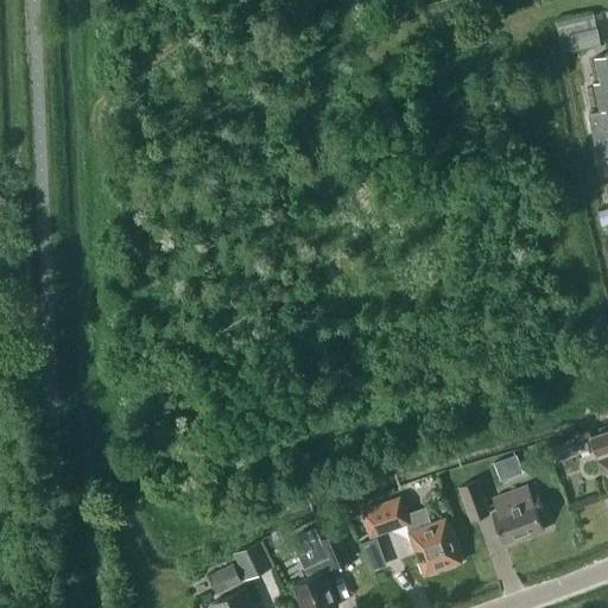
[(601,44),(597,27),(568,33),(571,51),(601,44)]
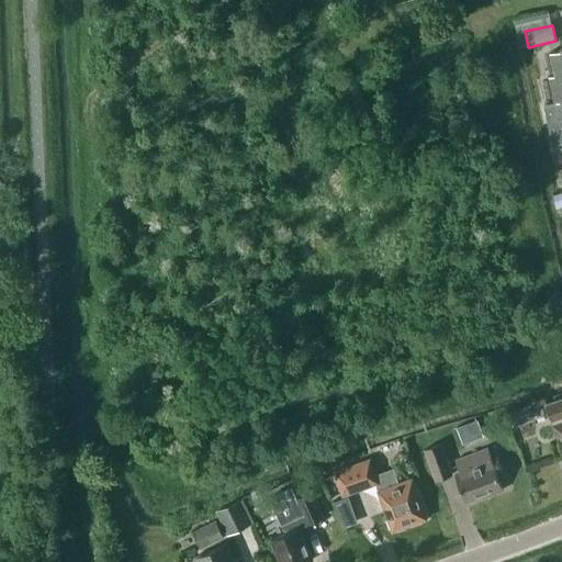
[(561,45),(561,46),(561,49),(550,52),(555,75),(549,76),(554,101),(543,104),(552,145),(561,143),(561,45)]
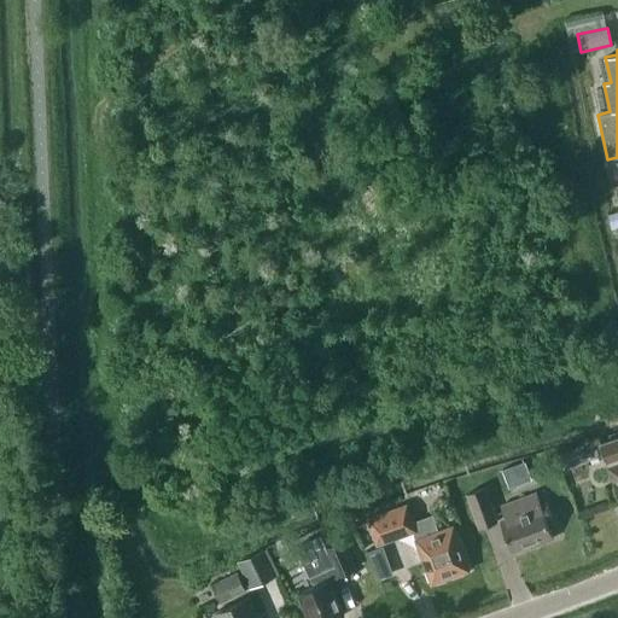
[(479,528),(497,522),(485,488),(467,494),(479,528)]
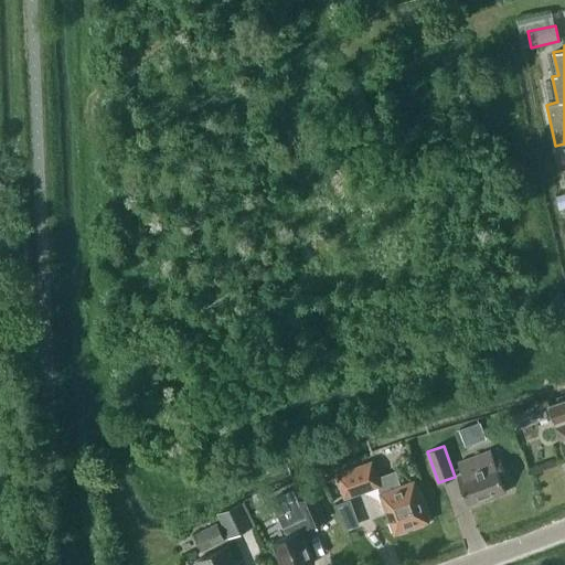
[(486,499),(505,492),(499,476),(504,473),(499,459),(494,461),(490,450),(458,462),(464,479),(459,481),(467,501),(484,496),(486,499)]
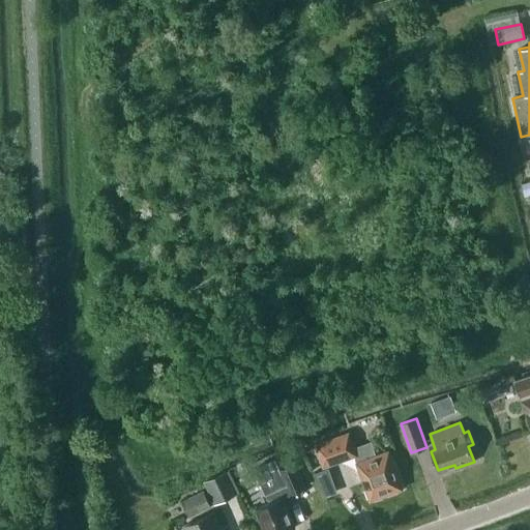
[(354,455),(357,463),(371,499),(401,488),(387,452),(376,457),(371,442),(353,448),(348,434),(316,445),(323,467),(354,455)]
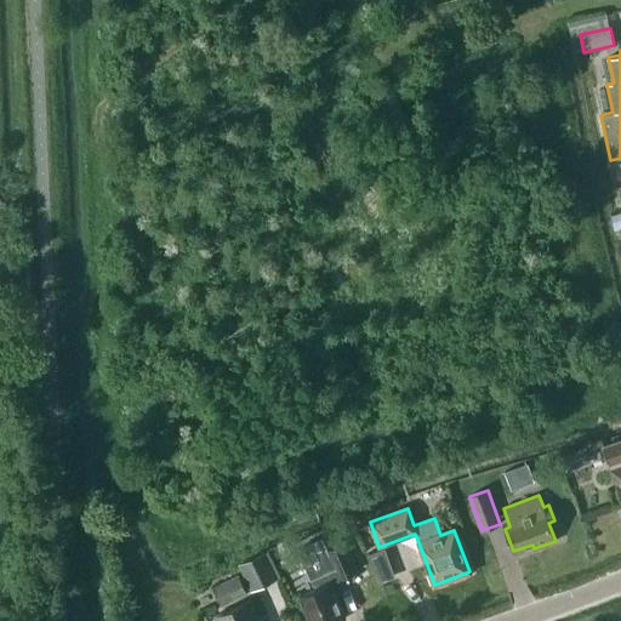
[(337,620),(346,617),(330,582),(357,570),(345,542),(328,550),(322,537),(297,548),(315,588),(298,596),(309,620),(337,620)]
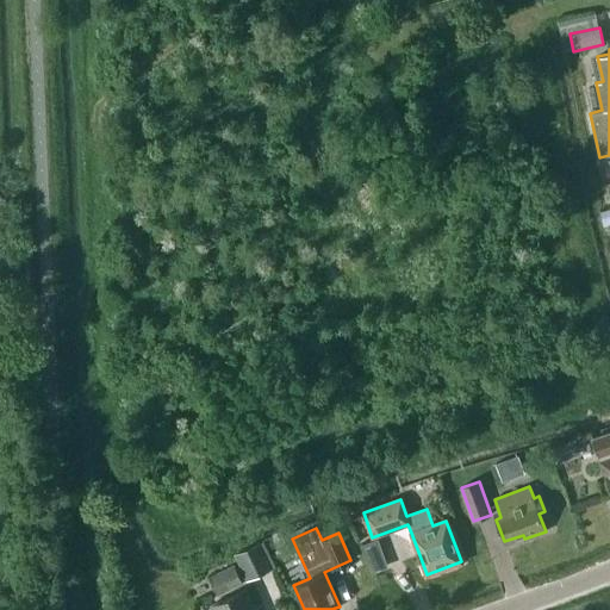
[(390,562),(379,535),(365,541),(374,568),(390,562)]
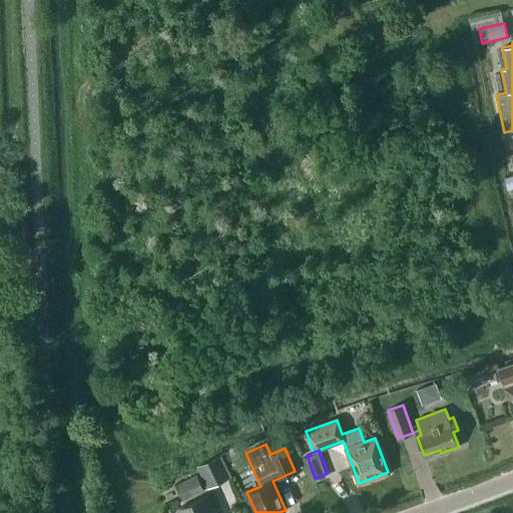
[(230,478),(220,456),(197,467),(207,489),(230,478)]
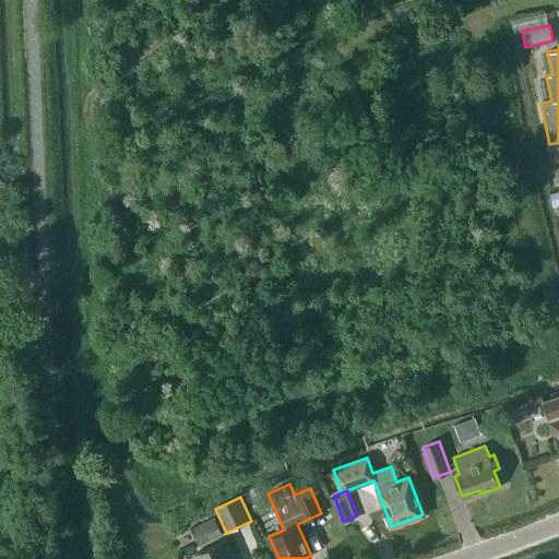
[(223,535),(215,518),(191,528),(199,546),(223,535)]
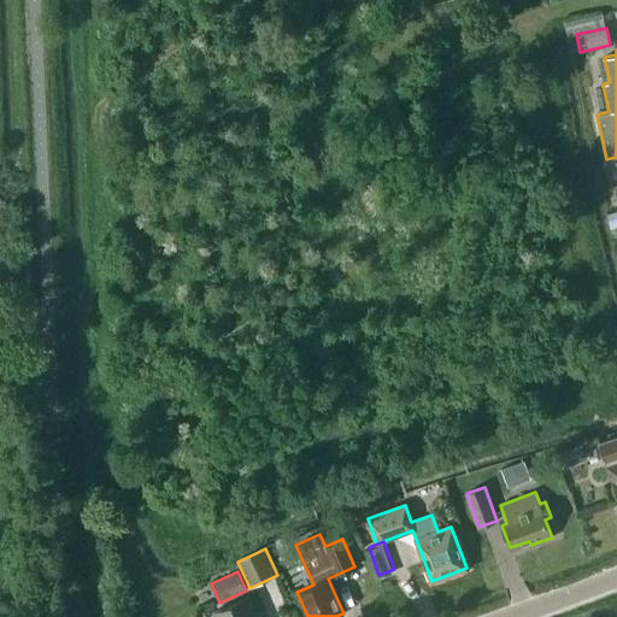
[(258,616),(248,595),(213,612),(216,616),(258,616)]
